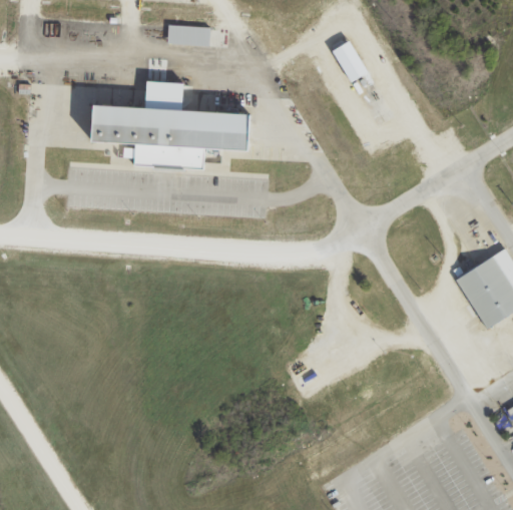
[(334,44),(348,68),(361,61),(347,37),(334,44)]
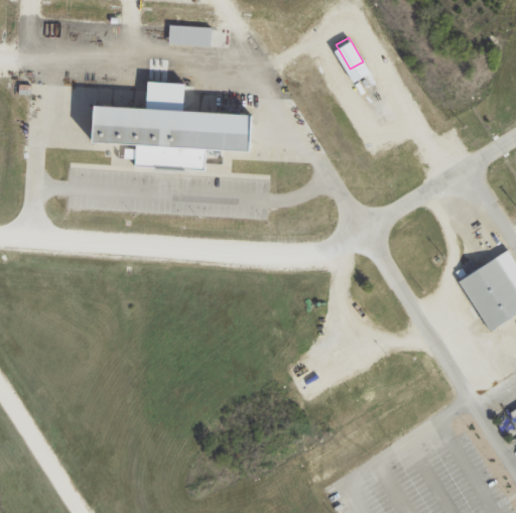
[(93,106),(91,142),(139,145),(138,161),(206,165),(207,150),(246,153),(248,115),(93,106)]
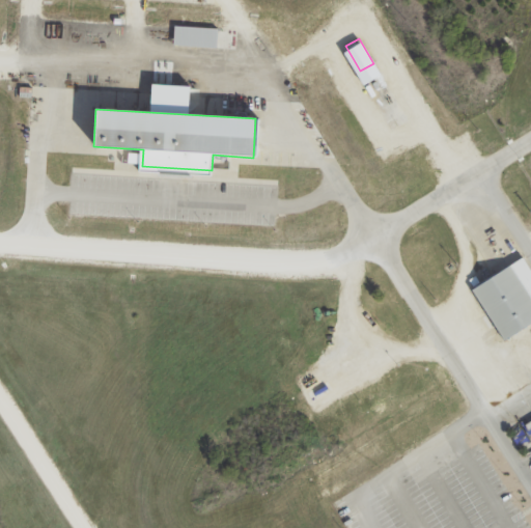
[(472,286),(503,336),(530,317),(530,297),(509,262),(472,286)]
